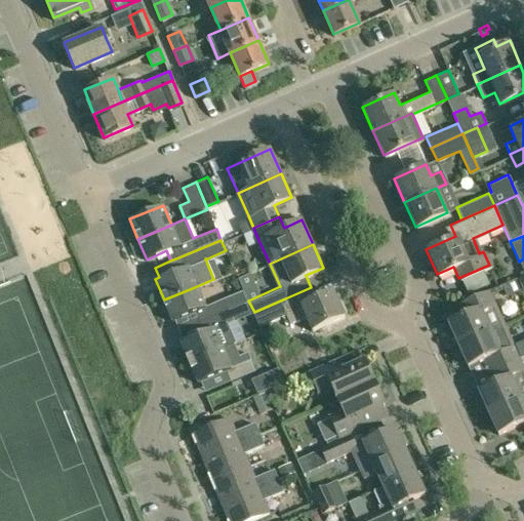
[(513,294),(521,290),(515,276),(501,282),(506,291),(513,294)]
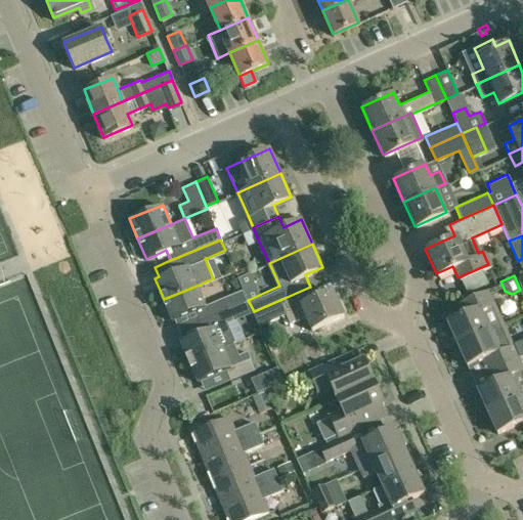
[(223,297),(205,305),(197,286),(164,299),(172,319),(200,308),(204,318),(228,308),(248,300),(243,289),(223,297)]
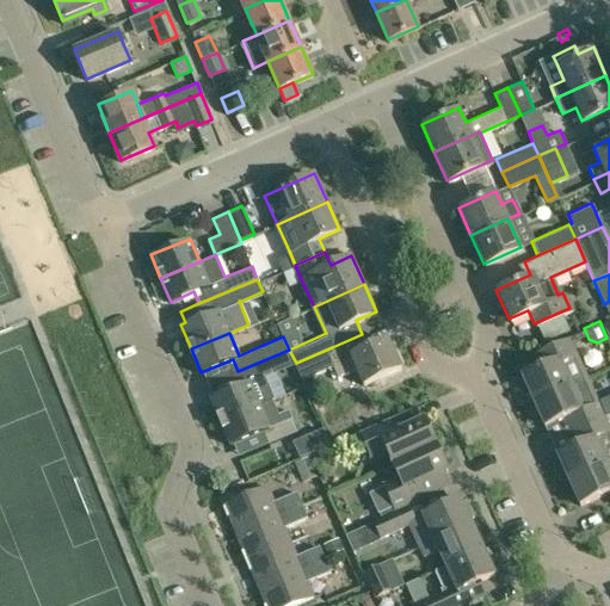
[(368,347),(362,334),(332,347),(296,363),(302,378),(333,364),(338,375),(356,366),(364,383),(401,366),(388,338),(368,347)]
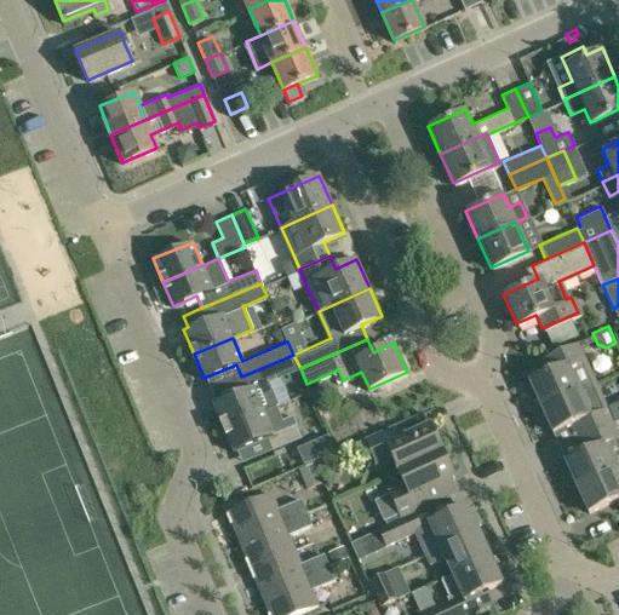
[(540,404),(595,380),(585,358),(577,340),(549,352),(555,367),(528,379),(531,383),(526,385),(532,398),(537,397),(540,404)]
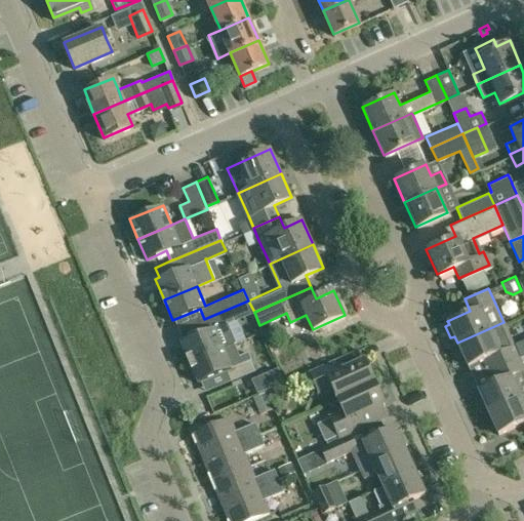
[(234,343),(226,323),(234,319),(229,309),(204,319),(208,329),(182,341),(190,361),(223,347),(234,343)]
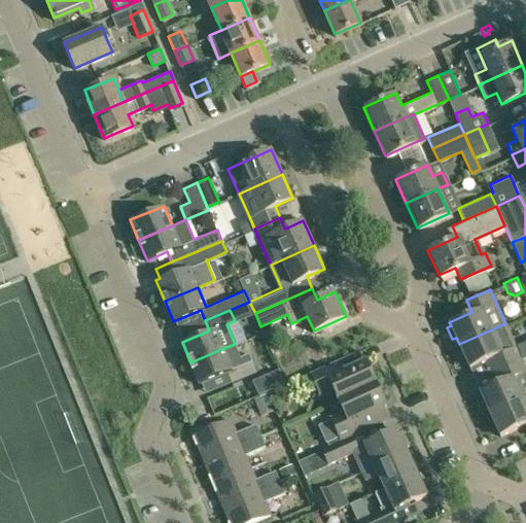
[(496,368),(521,357),(514,342),(505,323),(459,344),(469,367),(491,356),(496,368)]
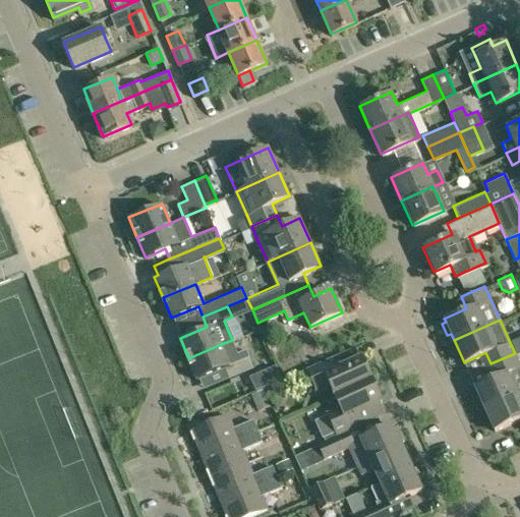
[(237,352),(232,340),(221,344),(188,358),(197,379),(224,367),(229,378),(253,367),(248,355),(245,348),(237,352)]
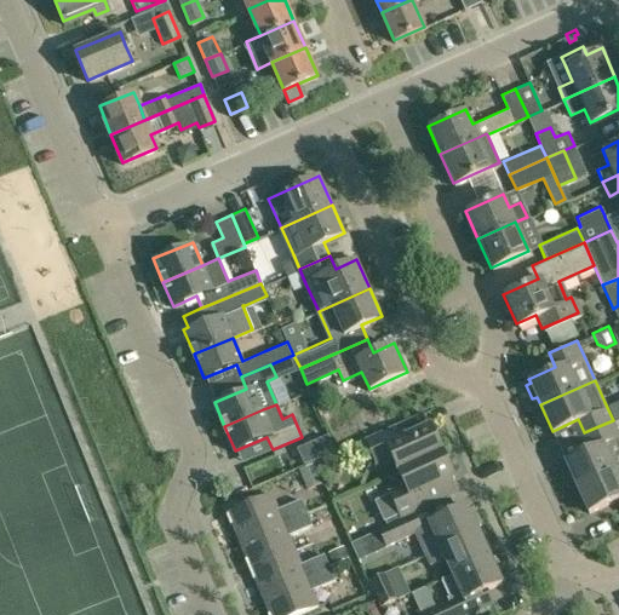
[(577,484),(618,464),(618,436),(618,435),(613,420),(584,432),(591,447),(565,458),(577,484)]
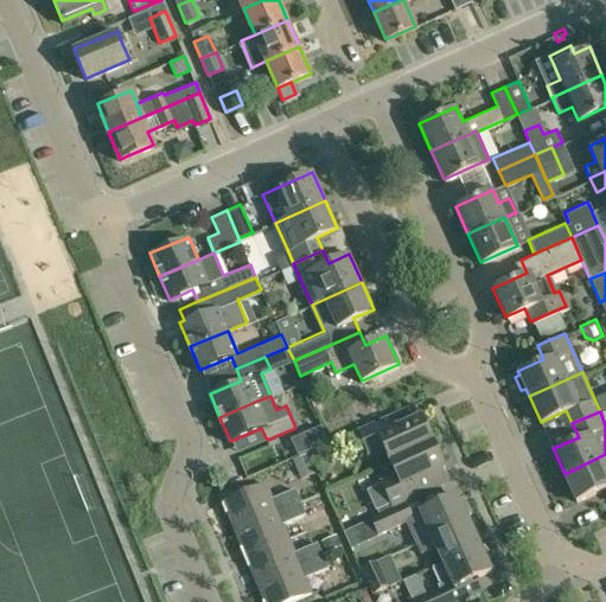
[(384,447),(390,460),(433,440),(421,415),(391,429),(386,416),(357,428),(369,454),(384,447)]
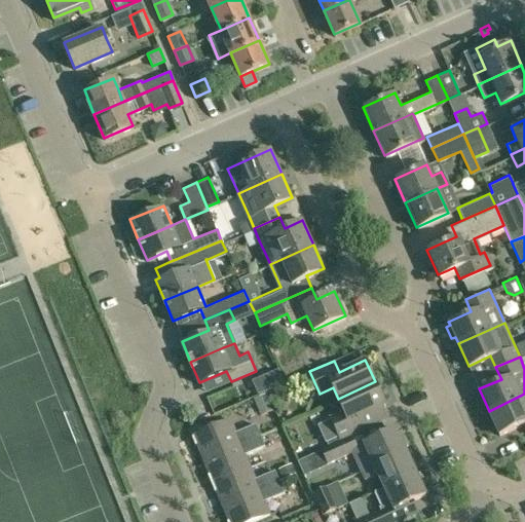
[(401,397),(416,390),(411,378),(396,384),(401,397)]
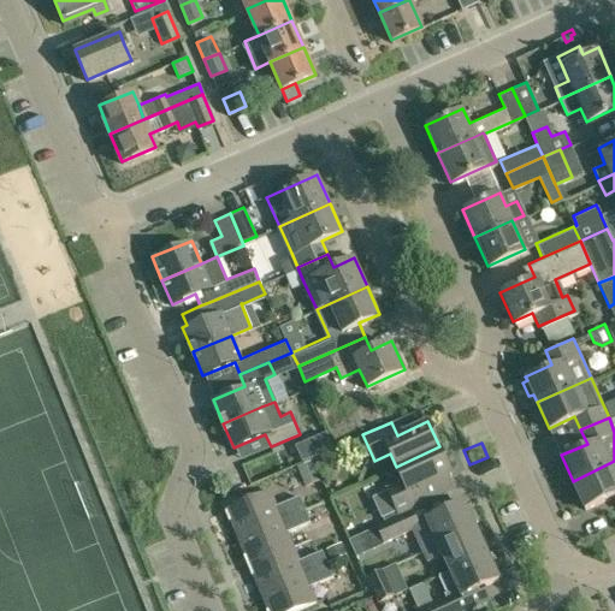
[(439,446),(396,467),(402,479),(386,486),(397,512),(426,499),(453,487),(447,474),(450,473),(439,446)]
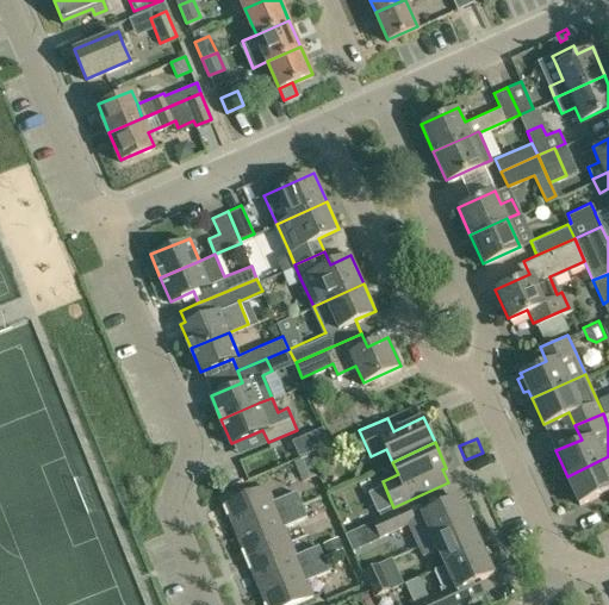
[(309,451),(306,453),(293,459),(302,479),(318,472),(309,451)]
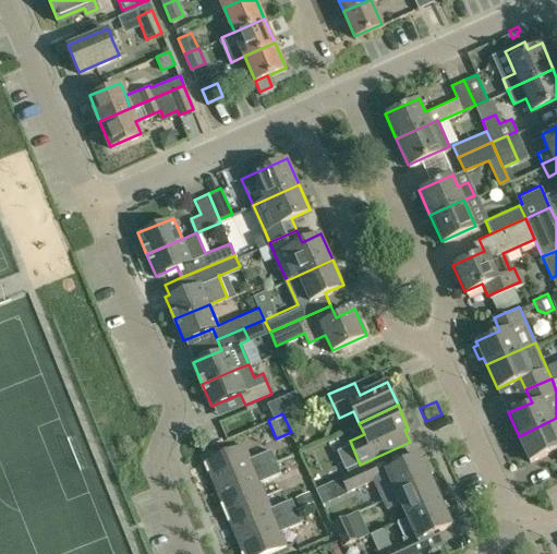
[(556,418),(519,436),(529,459),(556,446),(556,418)]
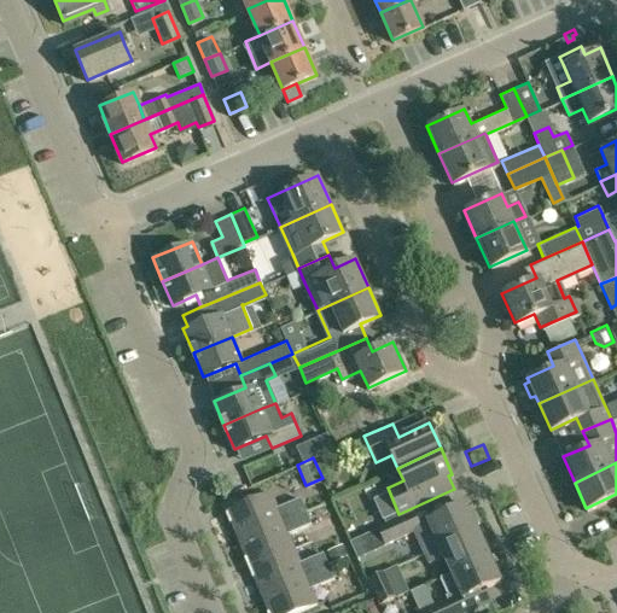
[(226,509),(238,537),(304,509),(300,496),(275,506),(269,491),(226,509)]
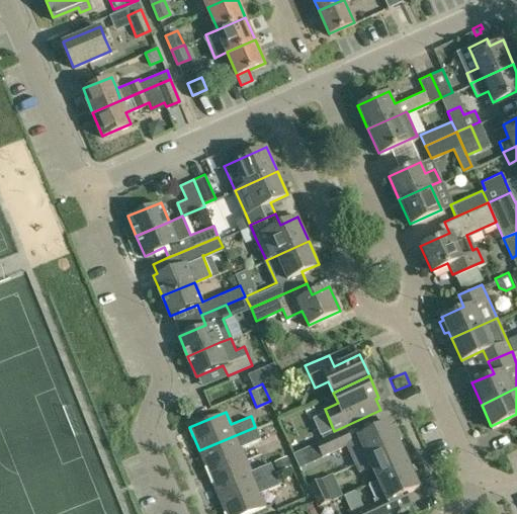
[(332,434),(317,441),(322,454),(346,443),(355,462),(359,460),(400,442),(397,437),(401,436),(396,424),(392,425),(390,421),(360,434),(358,435),(350,438),(348,434),(346,428),(332,434)]
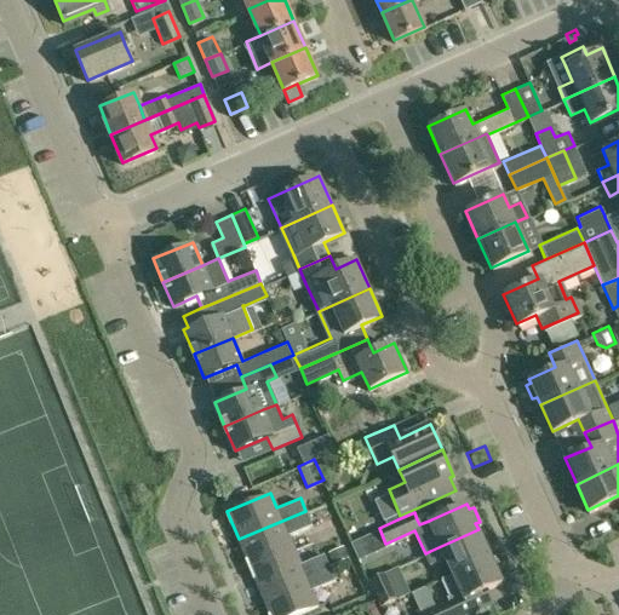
[(305,511),(239,539),(250,567),(293,549),(287,534),(311,524),(305,511)]
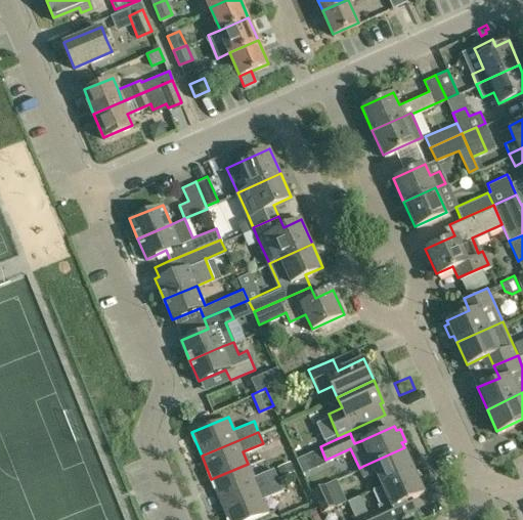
[(363,466),(359,468),(362,476),(375,470),(381,484),(382,484),(413,470),(404,447),(363,466)]
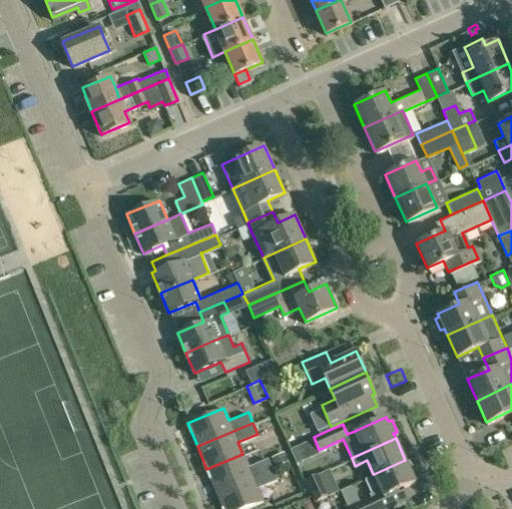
[(288,460),(284,450),(272,455),(276,465),(288,460)]
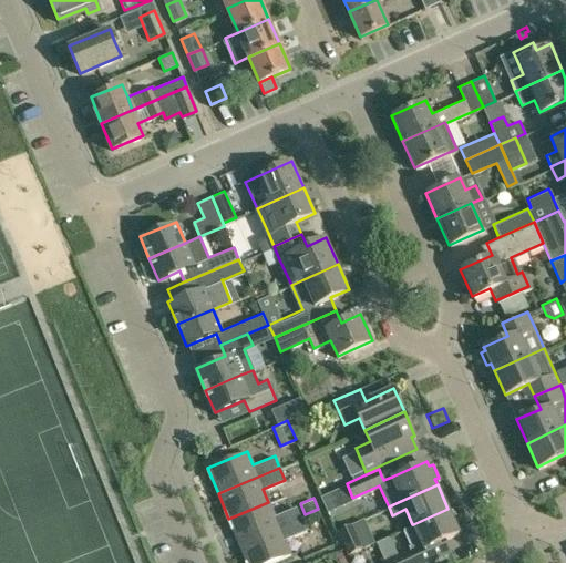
[(239,544),(300,518),(296,507),(274,515),(268,502),(228,519),(239,544)]
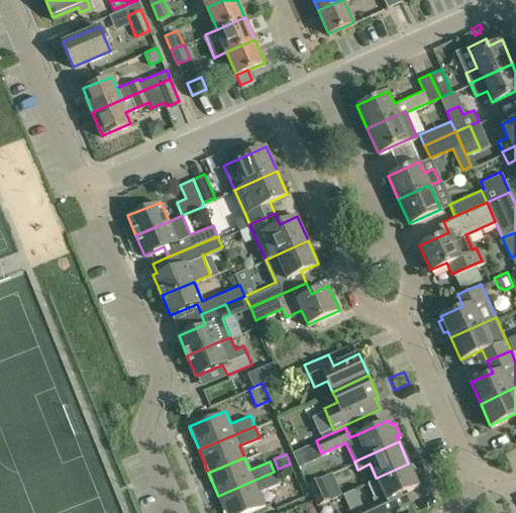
[(363,505),(352,510),(352,512),(385,512),(411,502),(406,491),(418,485),(416,480),(419,478),(414,466),(410,467),(408,464),(377,478),(369,482),(375,496),(373,497),(374,501),(363,505)]
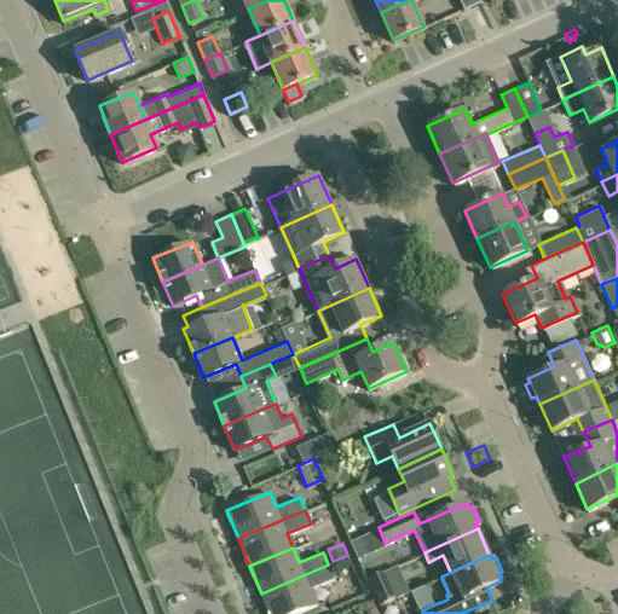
[(334,578),(328,565),(261,594),(270,613),(289,613),(317,603),(310,588),(334,578)]
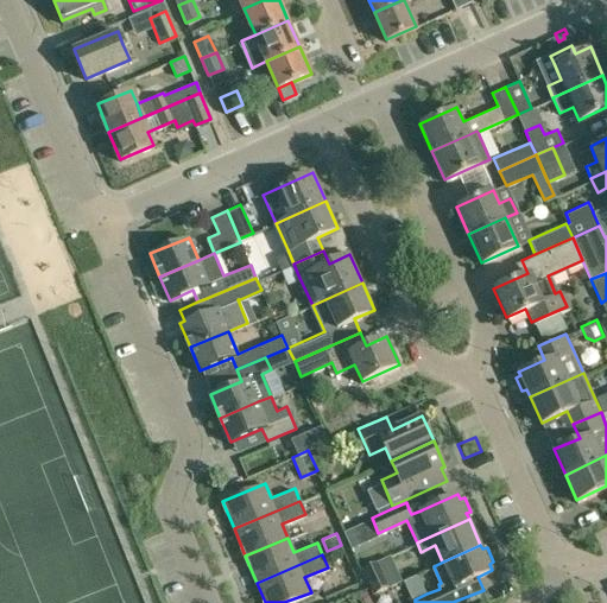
[(361,567),(373,594),(390,586),(378,560),(361,567)]
